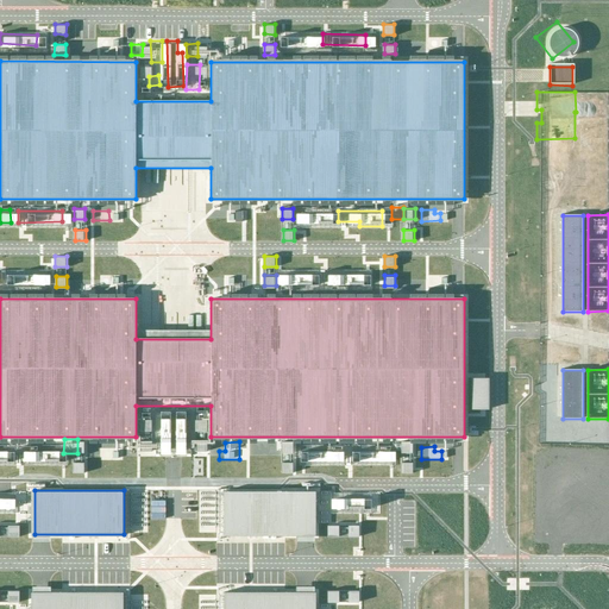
[(315,490),(224,490),(224,535),(315,535),(315,490)]
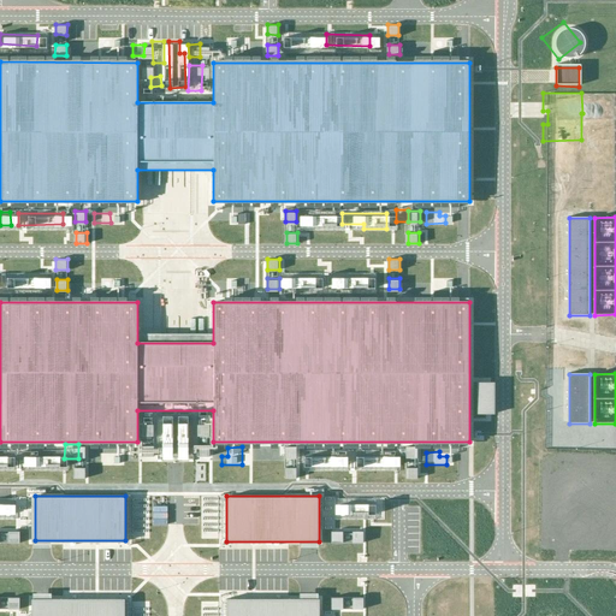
[(369,515),(369,502),(325,501),(325,514),(369,515)]
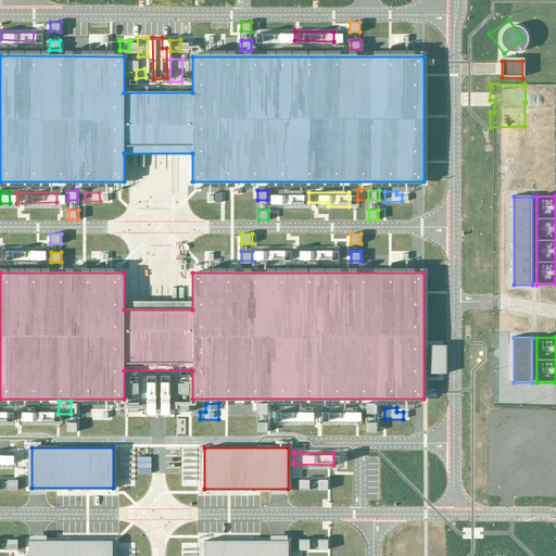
[(0,489),(11,489),(10,477),(0,477),(0,489)]
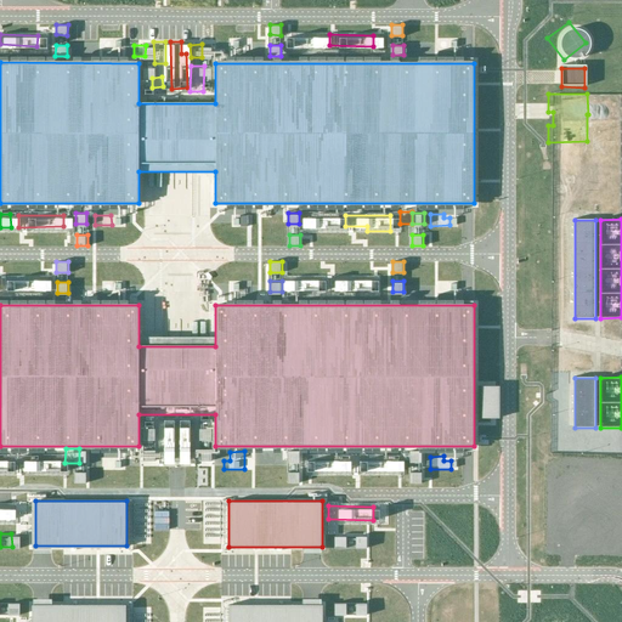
[(357,547),(357,533),(324,535),(326,548),(357,547)]
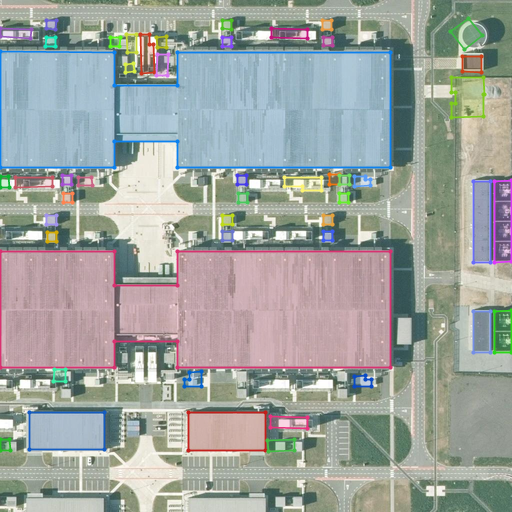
[(361,451),(361,442),(348,441),(348,450),(361,451)]
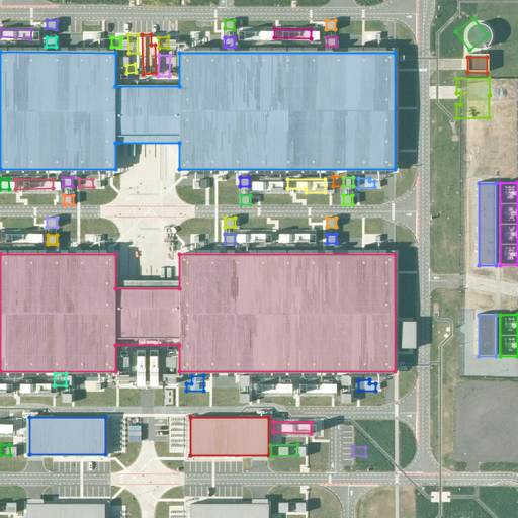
[(78,459),(78,470),(102,471),(103,460),(78,459)]
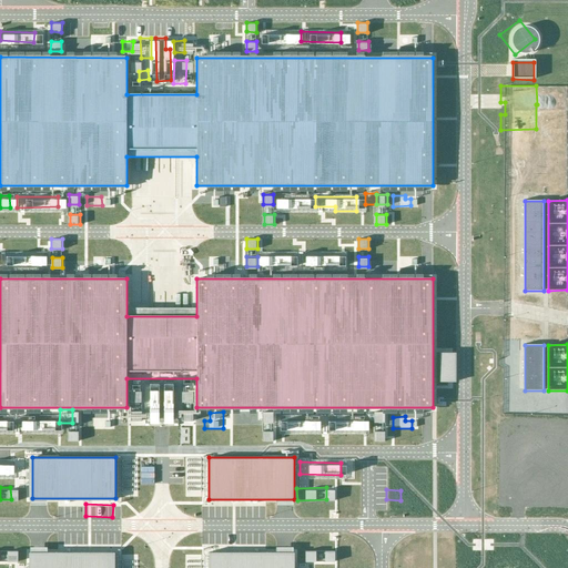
[(223,517),(223,504),(196,505),(196,517),(223,517)]
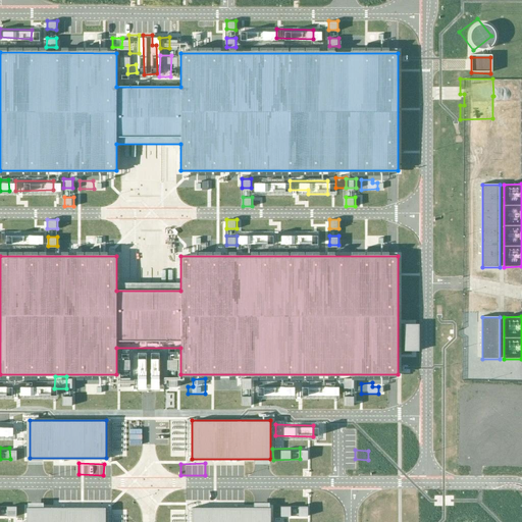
[(0,515),(9,515),(9,504),(0,504),(0,515)]
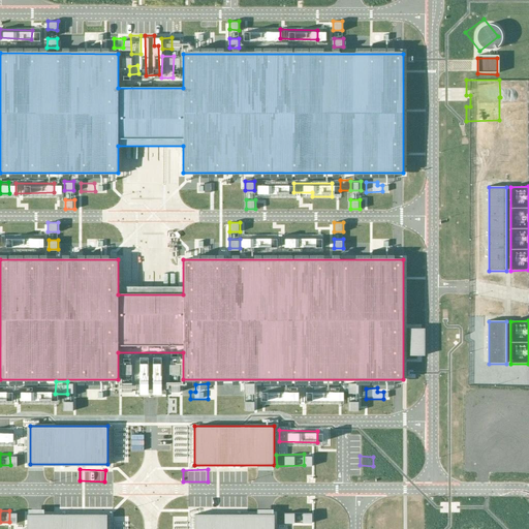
[(276,510),(276,523),(286,523),(287,510),(276,510)]
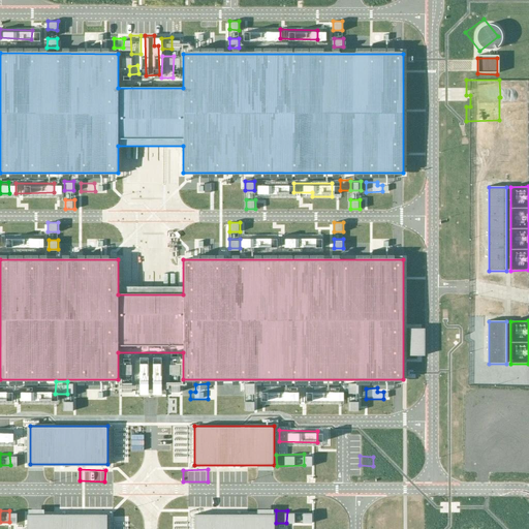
[(304,528),(305,510),(293,510),(293,517),(290,516),(289,528),(304,528)]
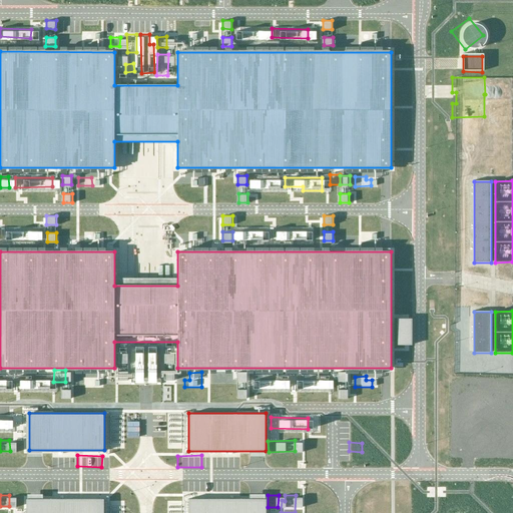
[(103,512),(103,498),(26,498),(26,512),(103,512)]
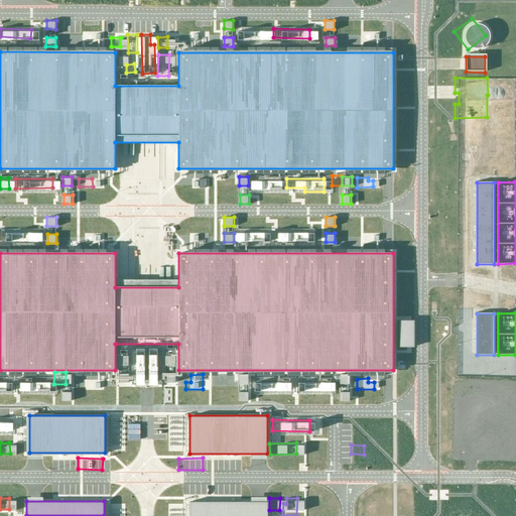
[(267,515),(267,501),(189,501),(189,515),(267,515)]
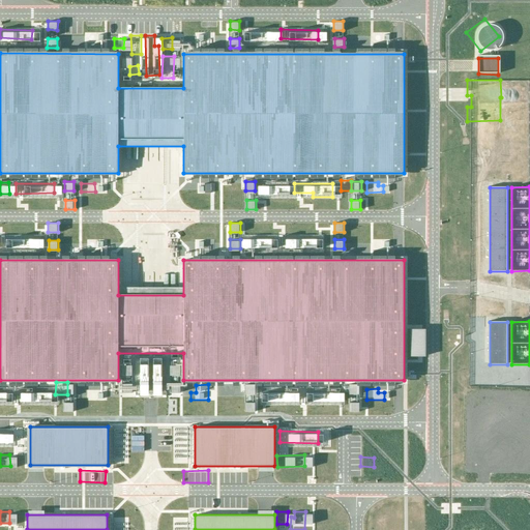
[(308,529),(322,529),(323,516),(310,516),(308,529)]
